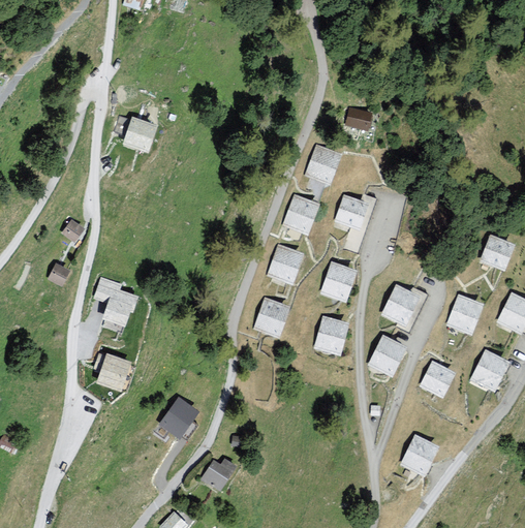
[(123,0),(121,7),(141,12),(143,0),(123,0)]
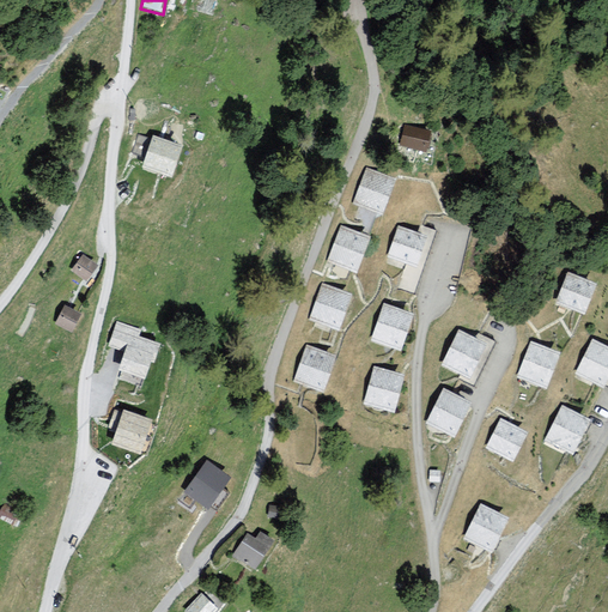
[(399,122),(395,143),(421,149),(426,128),(399,122)]
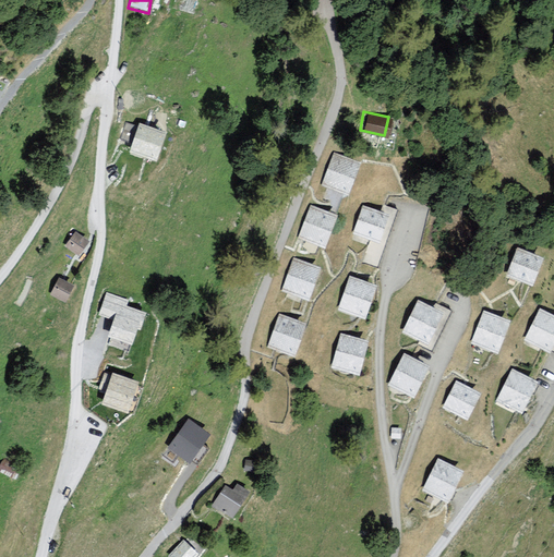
[(165,132),(134,121),(123,153),(153,164),(165,132)]
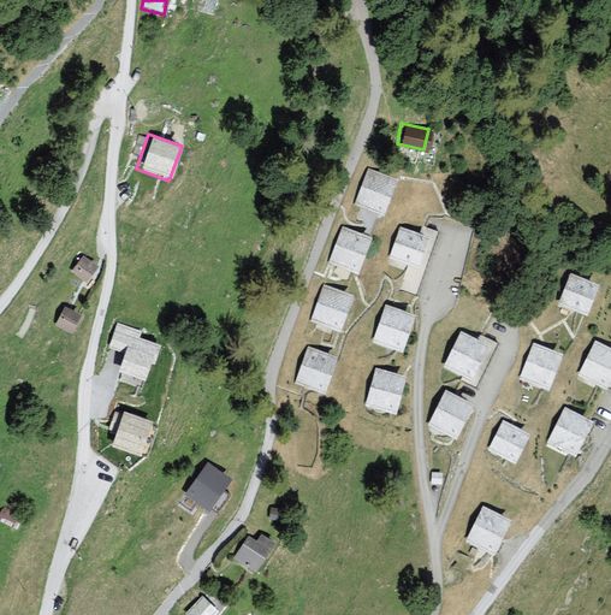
[(399,183),(367,170),(354,205),(386,217),(399,183)]
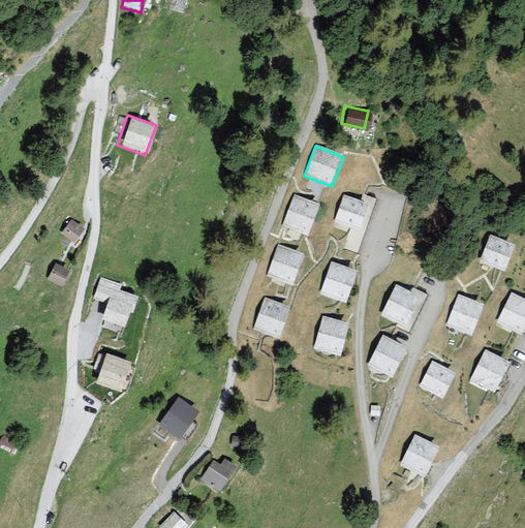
[(320,204),(292,194),(281,226),(310,236),(320,204)]
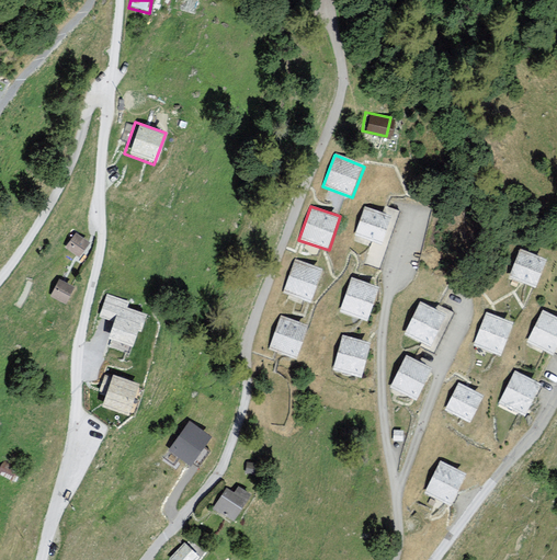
[(393,217),(363,207),(353,236),(383,246),(393,217)]
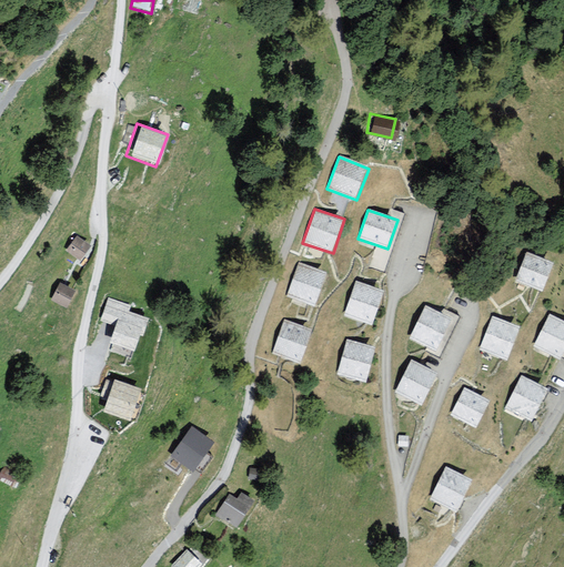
[(91,246),(74,236),(64,253),(81,263),(91,246)]
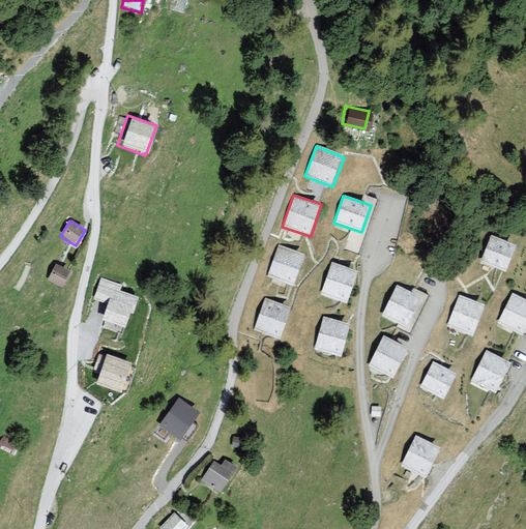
[(519,245),(491,235),(480,263),(508,274),(519,245)]
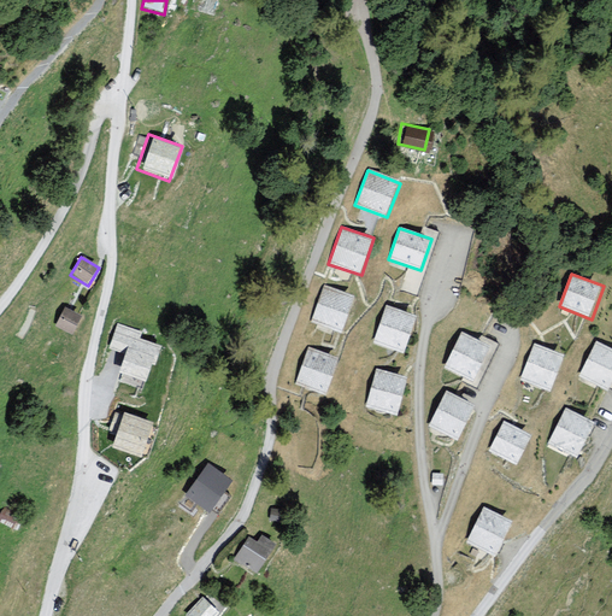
[(354,297),(323,286),(311,321),(343,330),(354,297)]
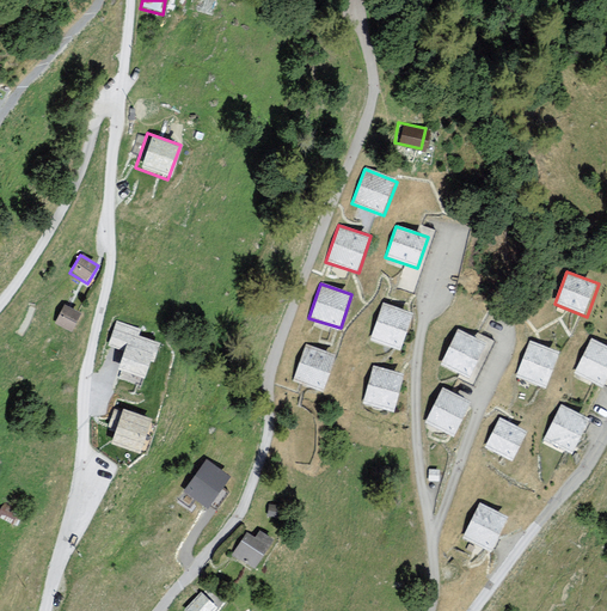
[(414,313),(381,303),(369,341),(400,350),(414,313)]
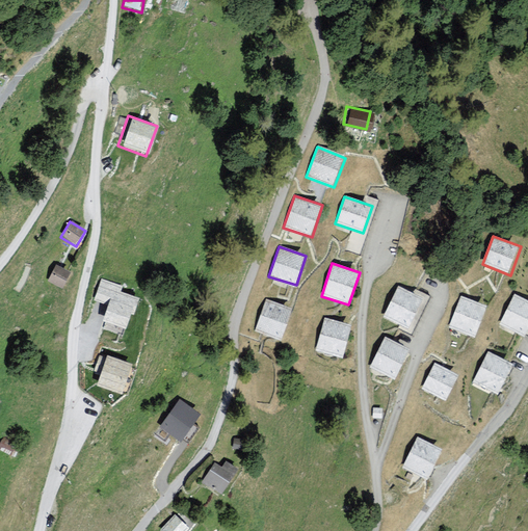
[(71,274),(54,266),(46,283),(62,291),(71,274)]
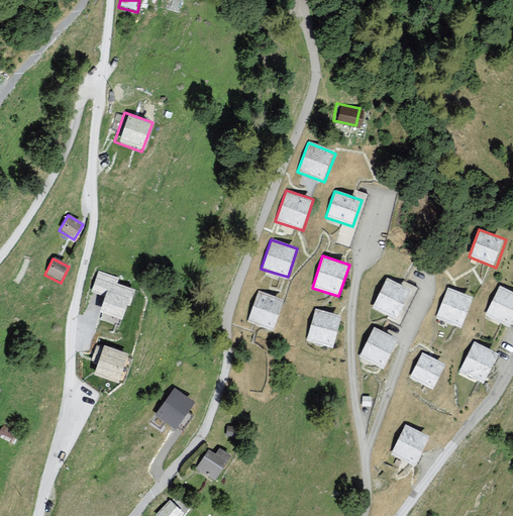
[(87,291),(101,296),(96,310),(118,318),(128,288),(113,283),(115,277),(94,270),(87,291)]
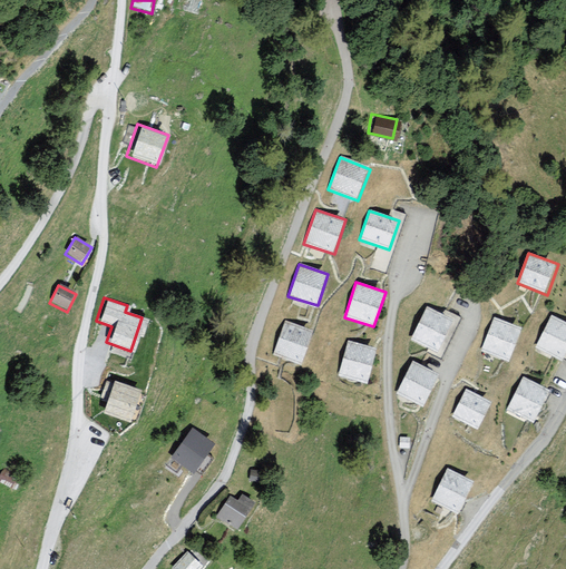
[(455,321),(427,306),(410,339),(439,353),(455,321)]
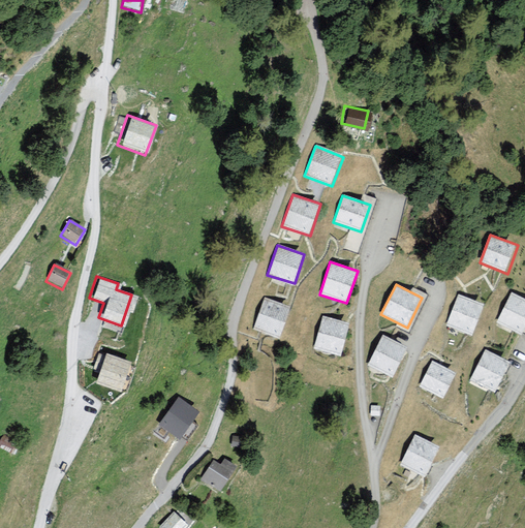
[(486,304),(458,292),(443,325),(472,338),(486,304)]
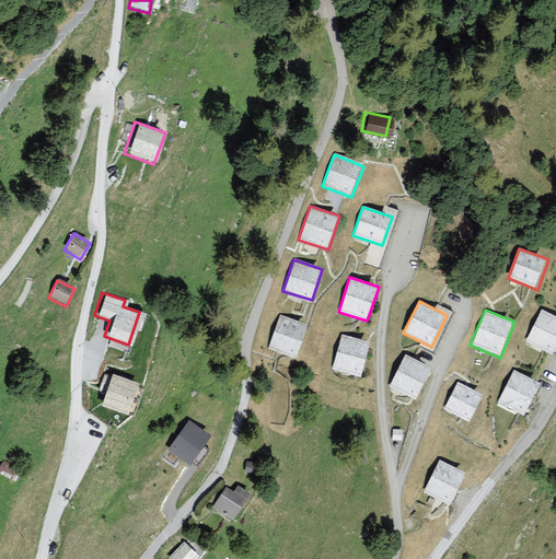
[(555,315),(542,310),(528,342),(555,354),(555,315)]
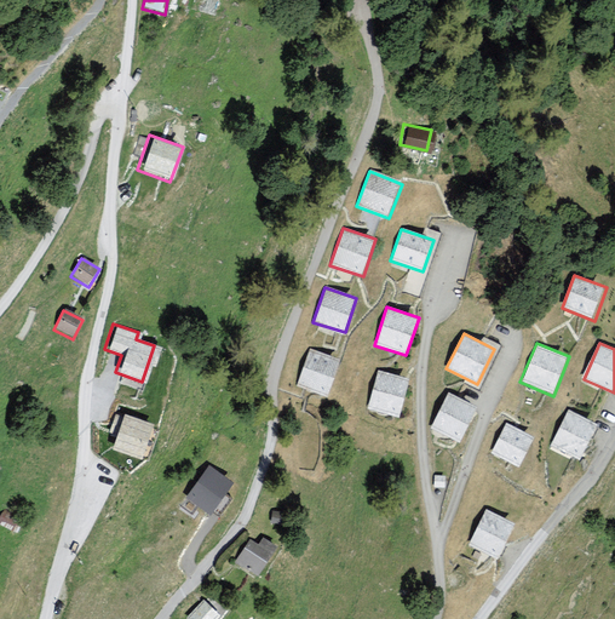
[(343,360),(309,349),(295,388),(329,399),(343,360)]
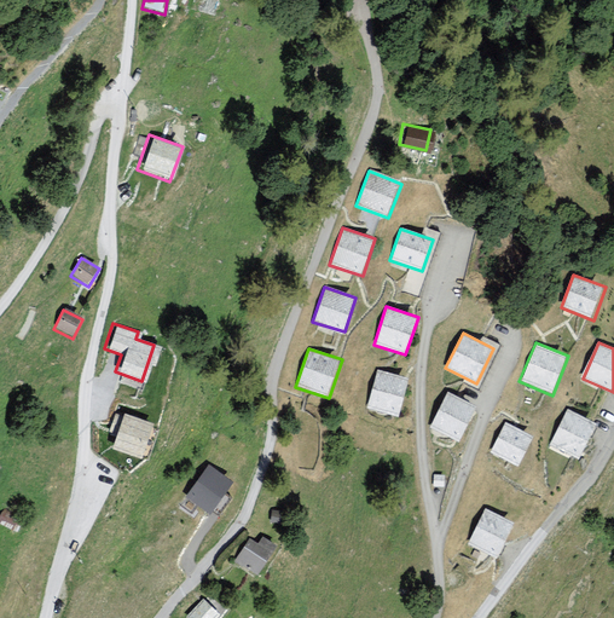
[(409,377),(375,369),(365,408),(399,417),(409,377)]
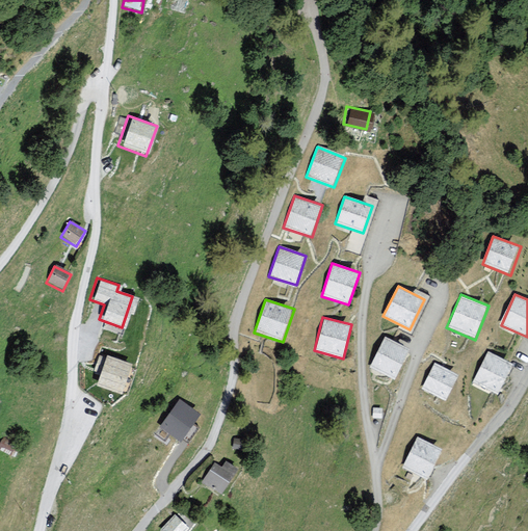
[(410,350),(384,337),(368,367),(394,380),(410,350)]
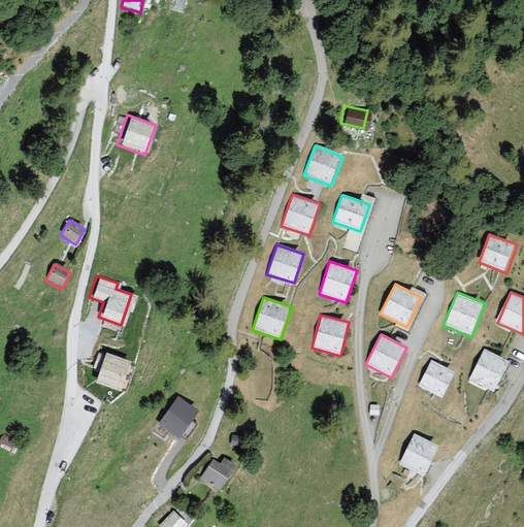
[(511,360),(483,348),(468,379),(496,391),(511,360)]
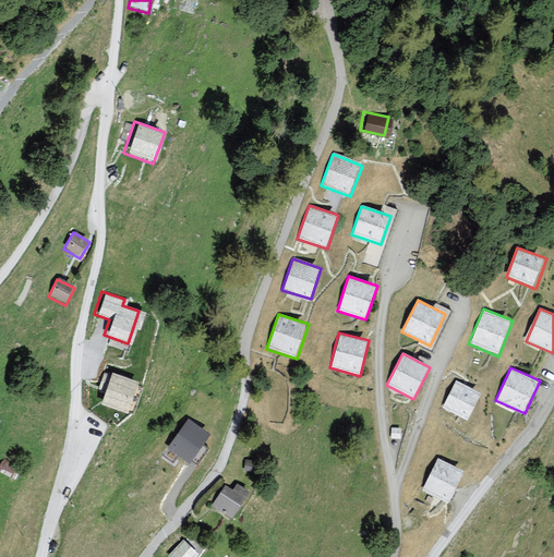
[(110,372),(99,403),(123,411),(134,379),(110,372)]
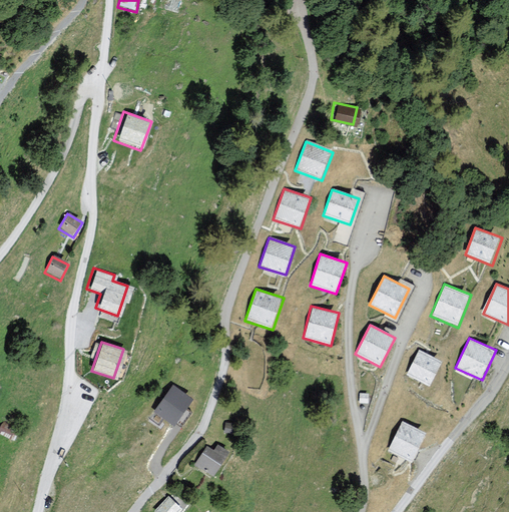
[(444,361),(419,350),(407,376),(432,387),(444,361)]
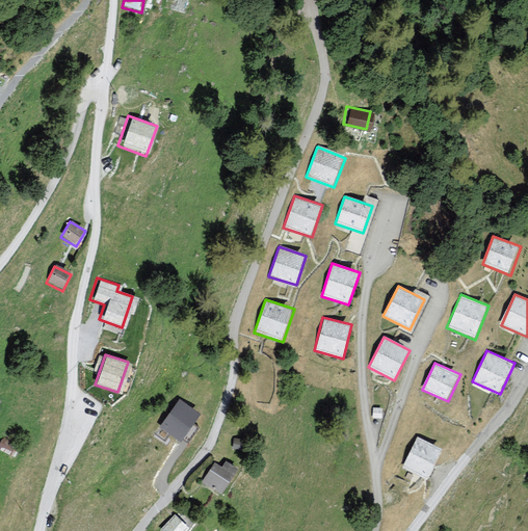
[(176,399),(157,425),(177,440),(195,414),(176,399)]
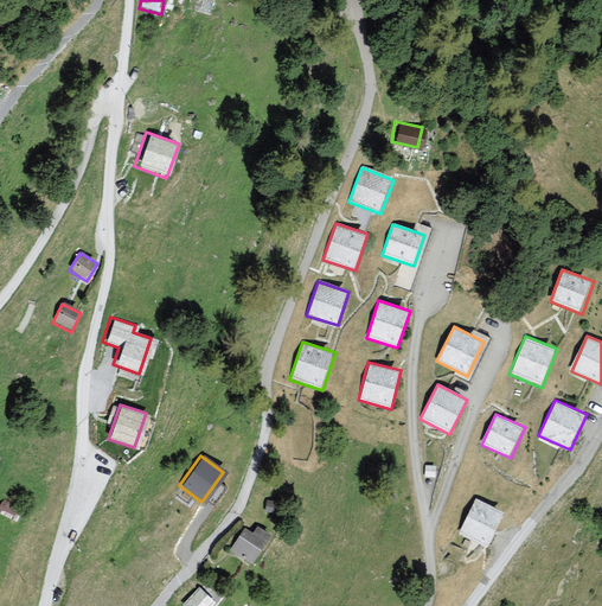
[(475,498),(458,533),(488,548),(505,514),(475,498)]
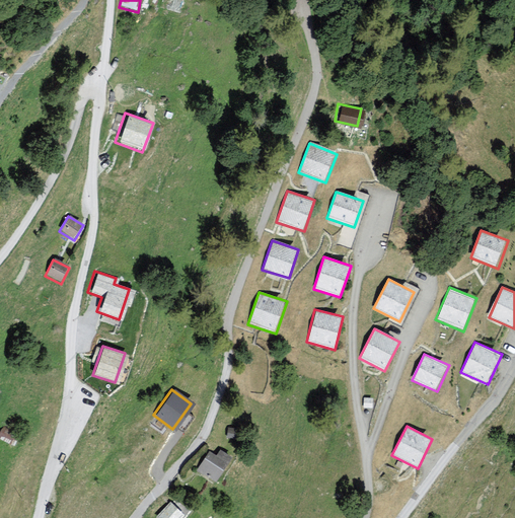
[(20,435),(2,427),(0,431),(0,442),(14,449),(20,435)]
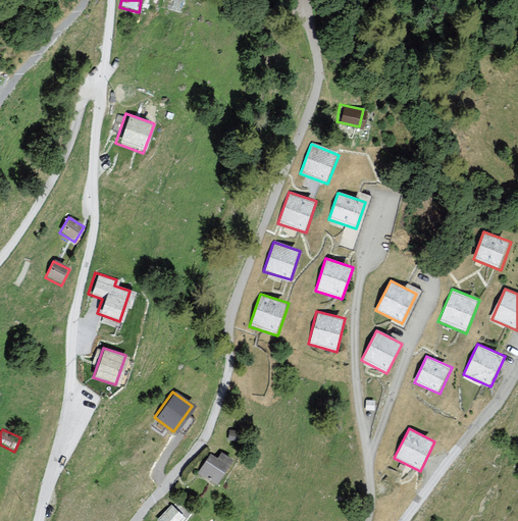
[(239,432),(228,431),(227,440),(239,441),(239,432)]
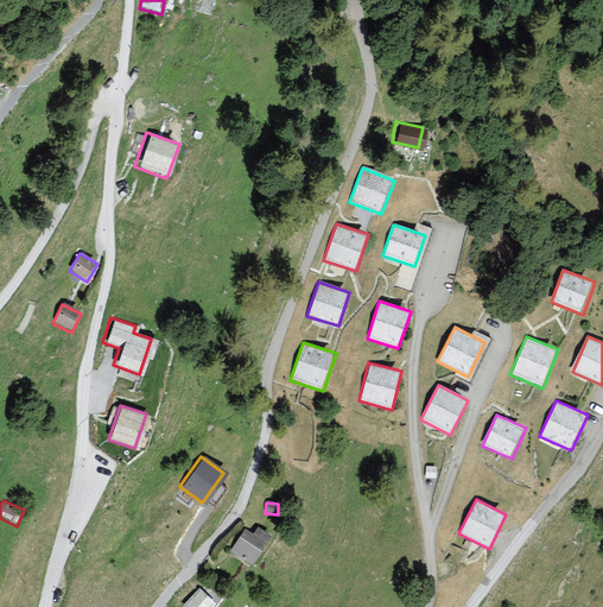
[(270,544),(245,529),(229,552),(254,568),(270,544)]
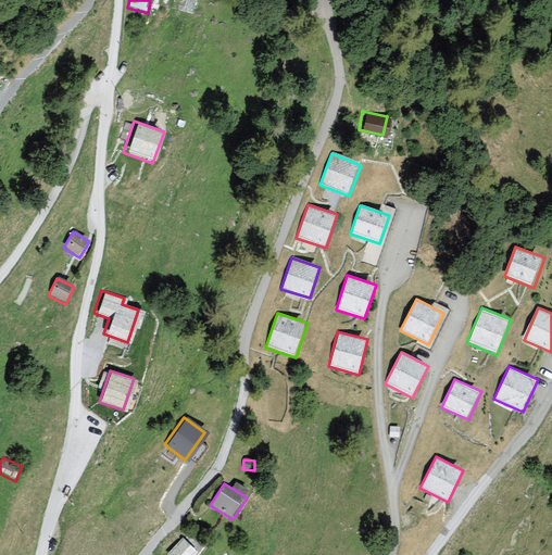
[(179,537),(164,552),(167,554),(187,554),(192,550),(179,537)]
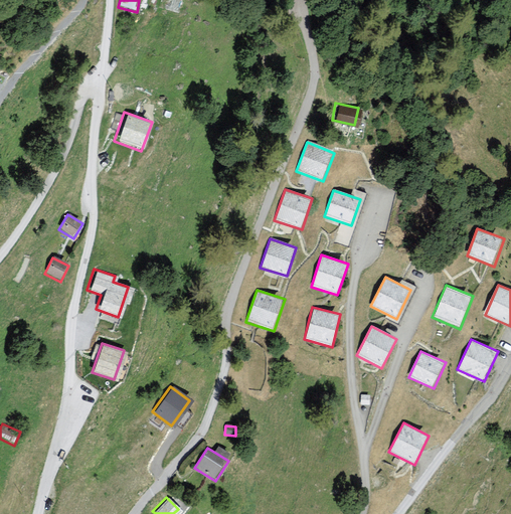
All buildings are outlined.
